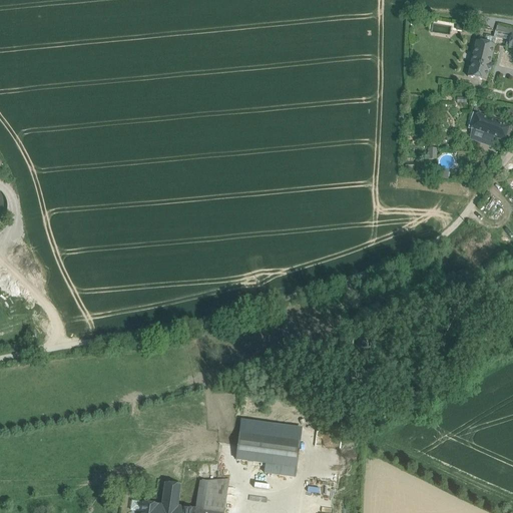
[(465,24),(458,22),(457,29),(463,31),(465,24)]
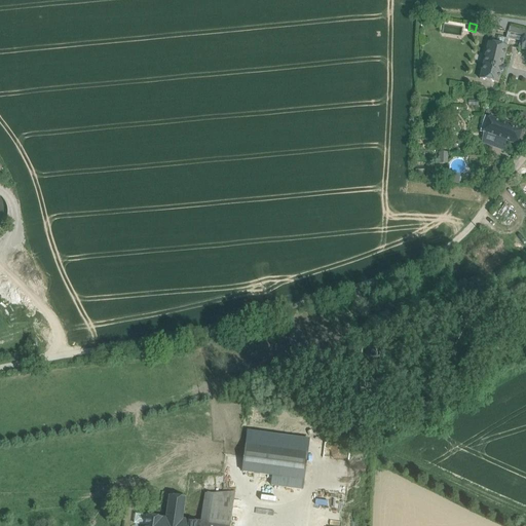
[(524,36),(508,32),(506,39),(509,39),(523,42),(524,36)]
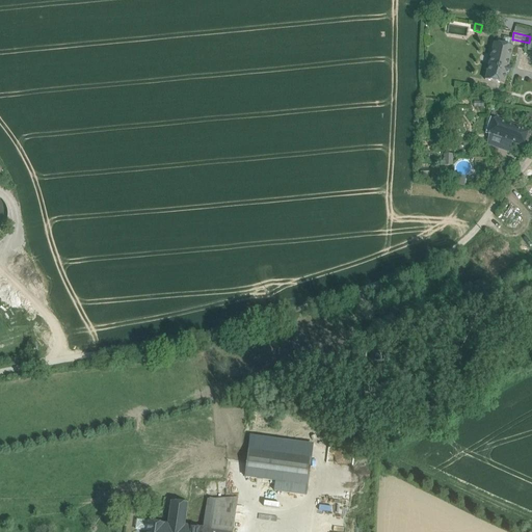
[(512,40),(504,37),(502,46),(512,48),(514,40),(512,40)]
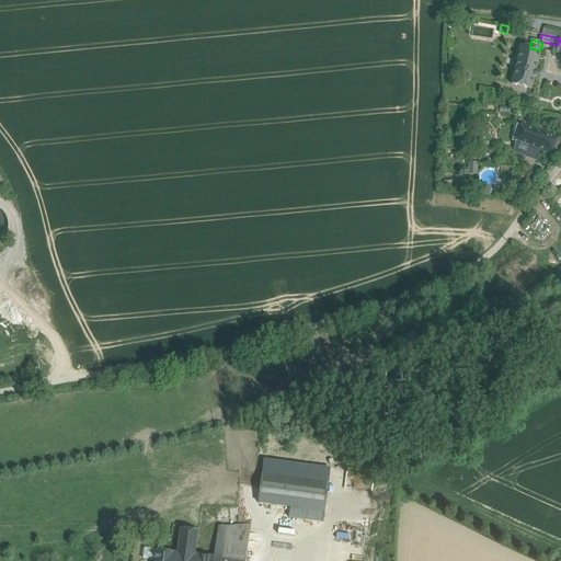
[(529,48),(521,46),(511,84),(531,90),(534,80),(538,81),(540,71),(536,70),(540,50),(529,48)]
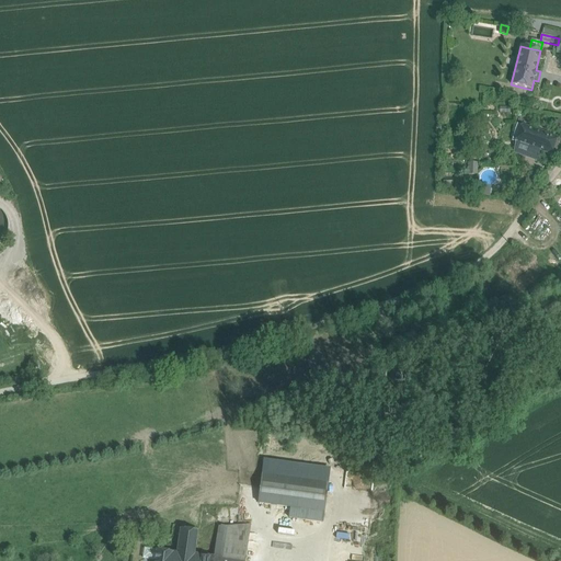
[(557,138),(522,126),(519,135),(518,135),(516,142),(529,147),(528,151),(536,155),(538,150),(550,155),(557,138)]
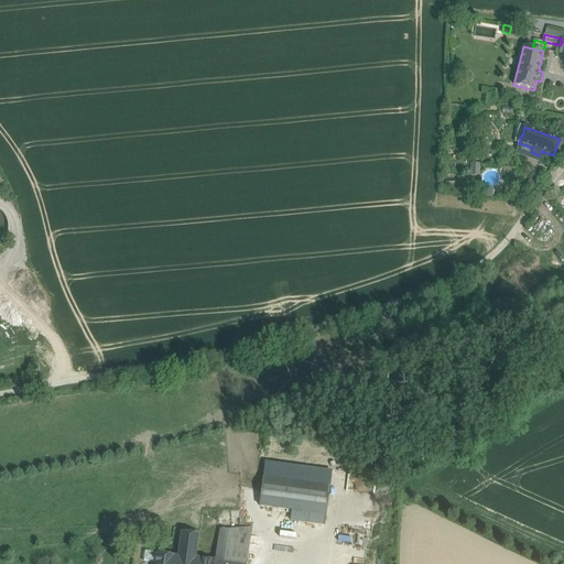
[(542,177),(539,175),(532,183),(537,186),(542,177)]
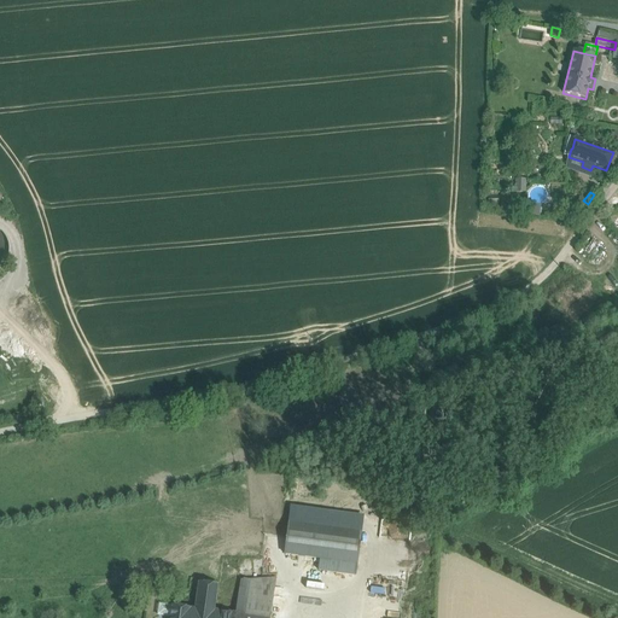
[(279,554),(354,563),(357,530),(284,522),(279,554)]
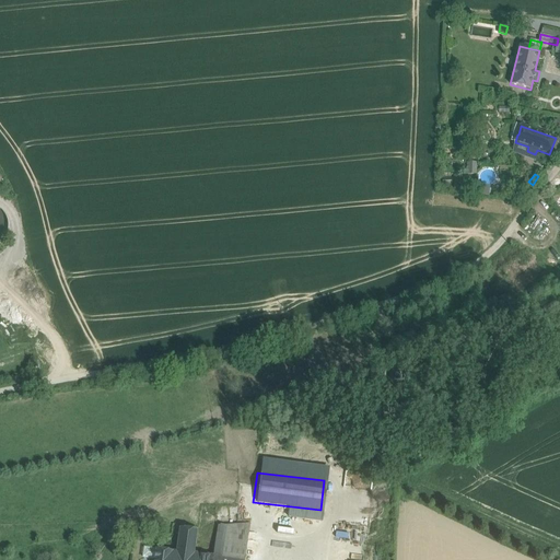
[(218,527),(214,558),(232,559),(244,559),(249,524),(218,527)]
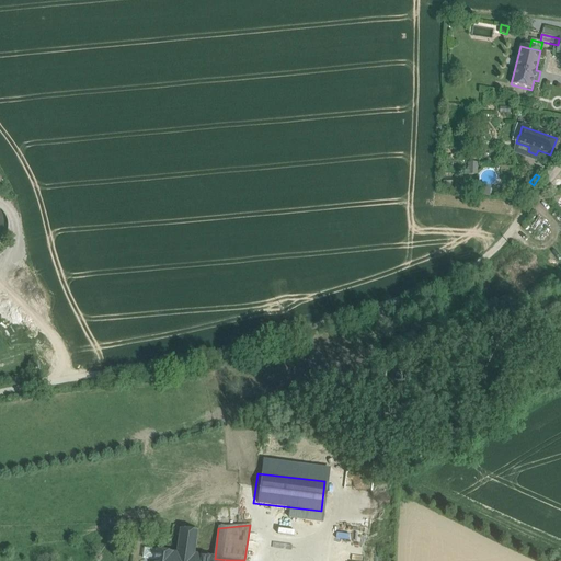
[(181,529),(178,553),(185,554),(193,556),(196,531),(181,529)]
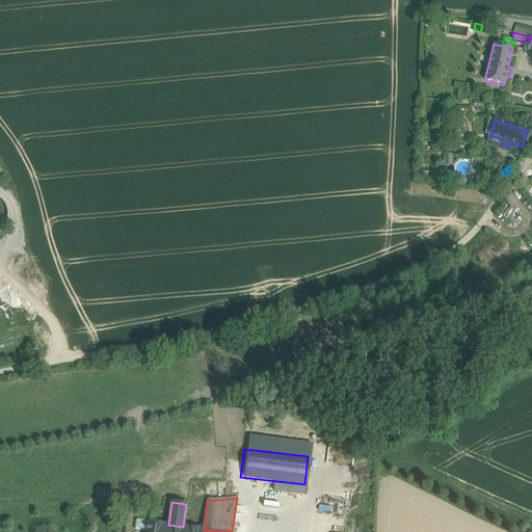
[(168,525),(148,523),(147,531),(174,531),(176,526),(168,525)]
